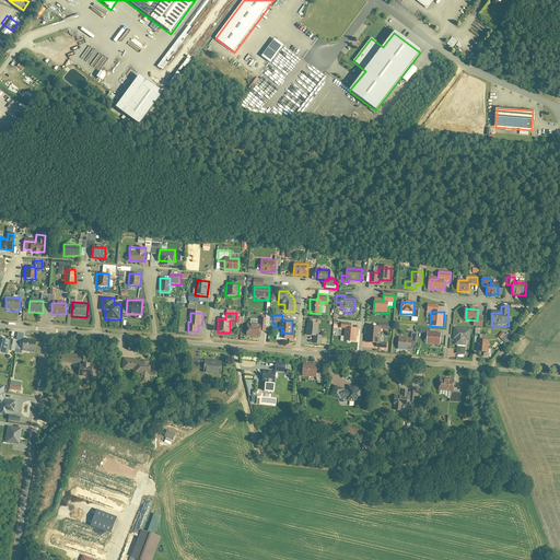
[(260,330),(267,330),(267,317),(260,316),(260,323),(246,323),(246,337),(260,337),(260,330)]
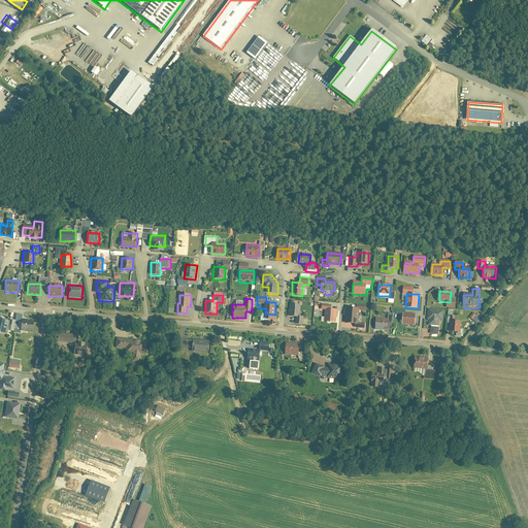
[(290,303),(290,316),(299,316),(299,303),(290,303)]
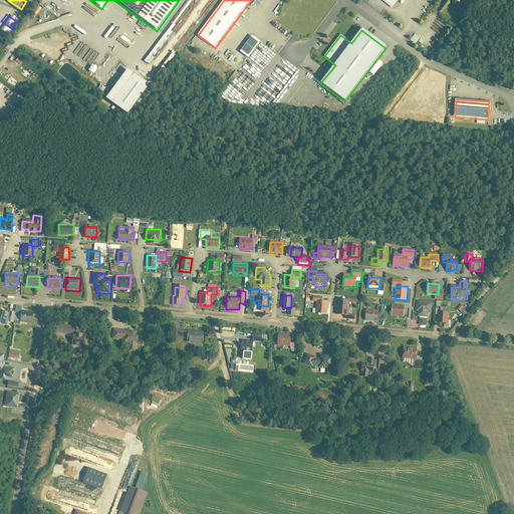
[(349,301),(349,300),(347,300),(338,299),(337,314),(346,314),(347,315),(348,314),(349,301)]
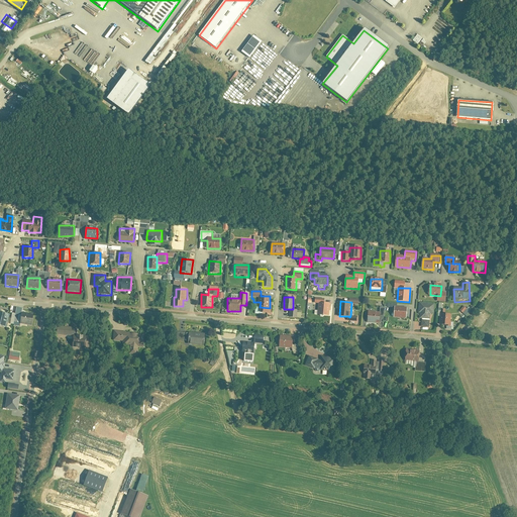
[(318,316),(328,316),(328,303),(323,303),(318,303),(318,305),(318,316)]
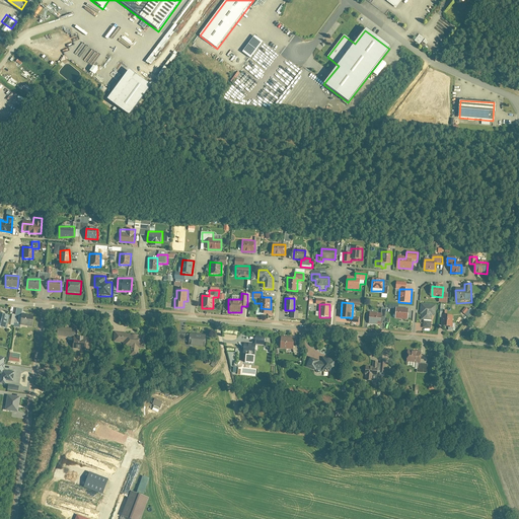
[(437,305),(422,305),(421,315),(424,315),(424,321),(425,321),(432,321),(433,315),(437,315),(437,305)]
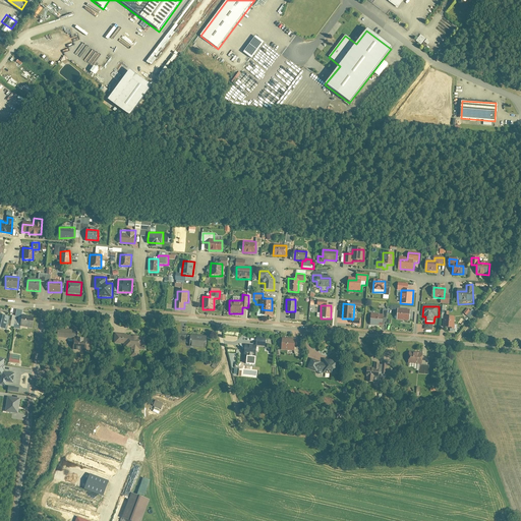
[(410,310),(397,310),(397,321),(410,321),(410,310)]
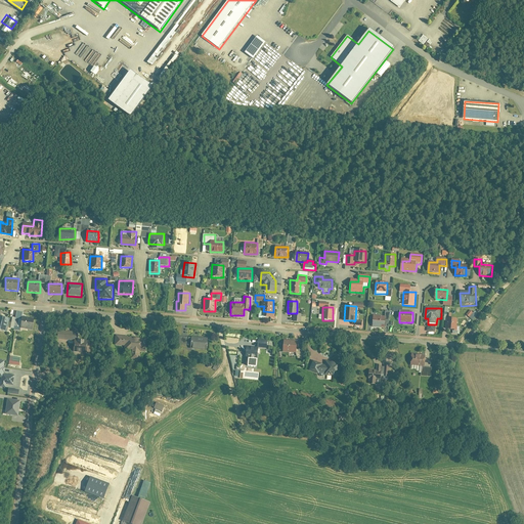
[(0,330),(7,332),(10,317),(0,315),(0,330)]
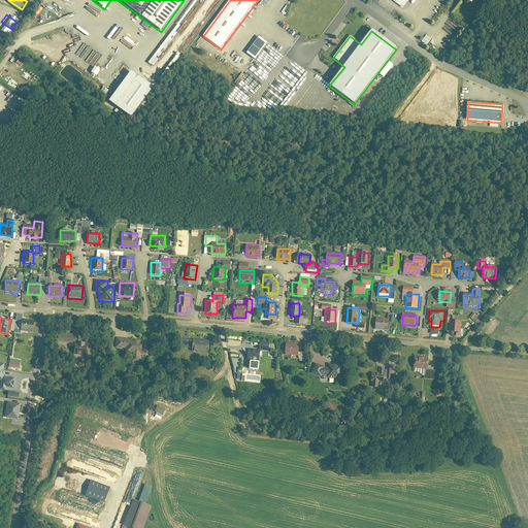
[(20,320),(20,331),(33,331),(33,321),(20,320)]
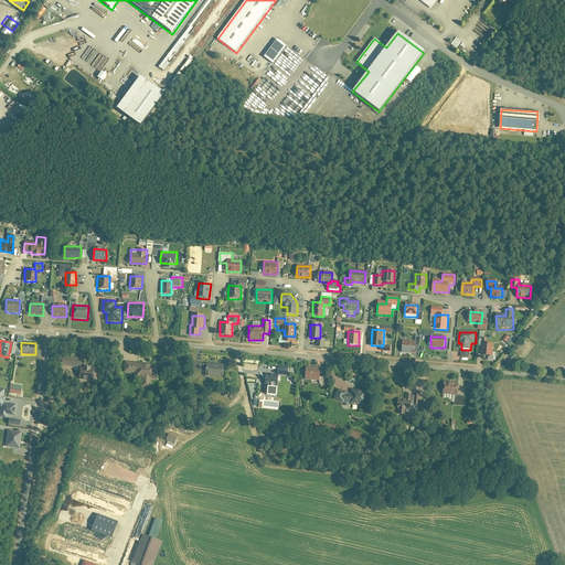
[(403,342),(402,352),(415,353),(415,342),(403,342)]
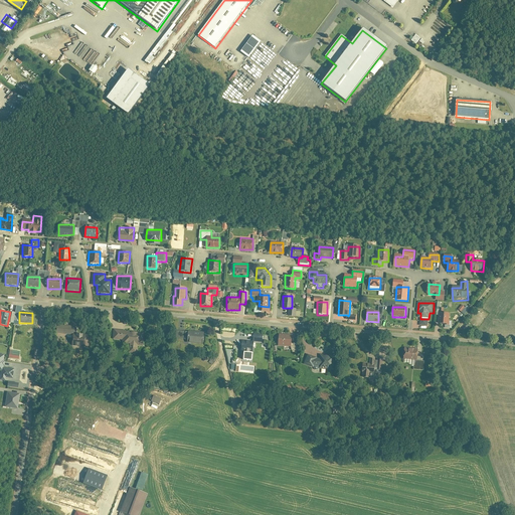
[(446,324),(450,324),(450,321),(450,314),(441,313),(441,324),(446,324)]
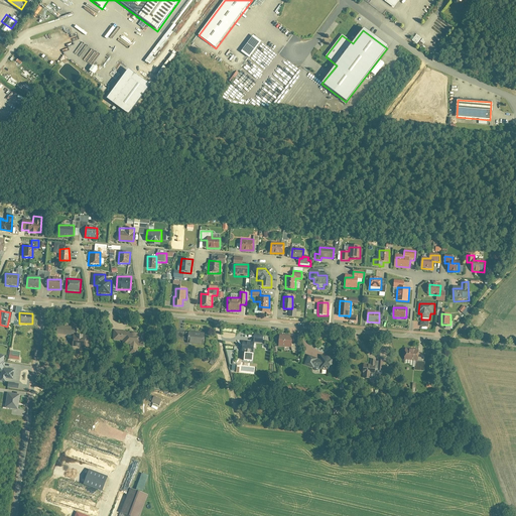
[(76,327),(56,325),(55,334),(73,335),(72,346),(87,347),(88,335),(76,335),(76,327)]
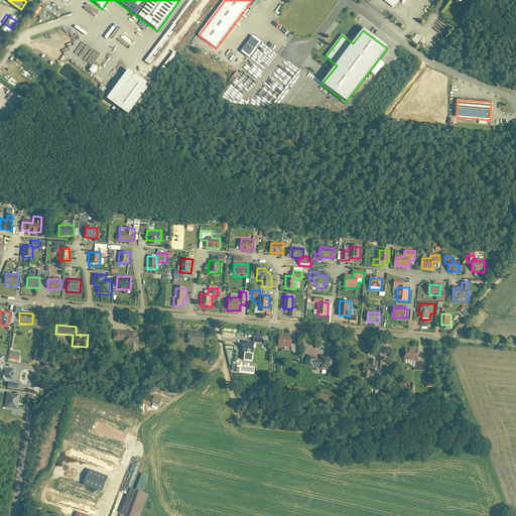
[(145,334),(115,331),(114,340),(122,341),(122,346),(129,346),(128,355),(138,356),(138,348),(144,348),(145,334)]
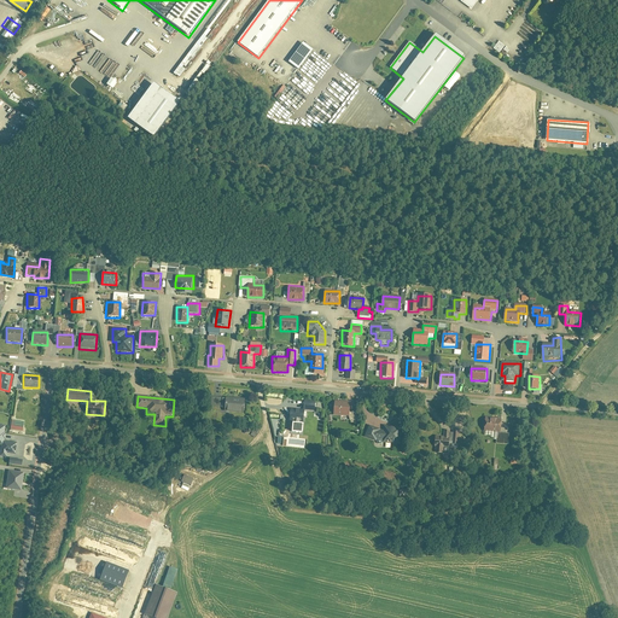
[(225,396),(225,410),(245,412),(245,397),(225,396)]
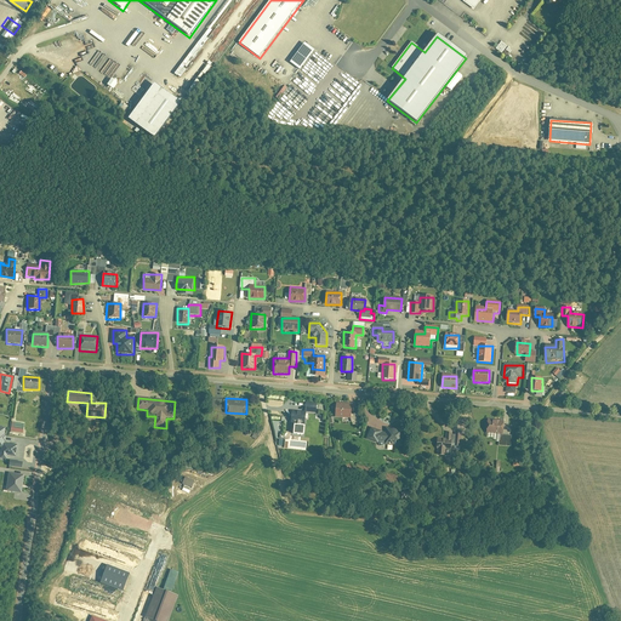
[(335,403),(335,419),(342,419),(342,422),(349,422),(351,403),(335,403)]
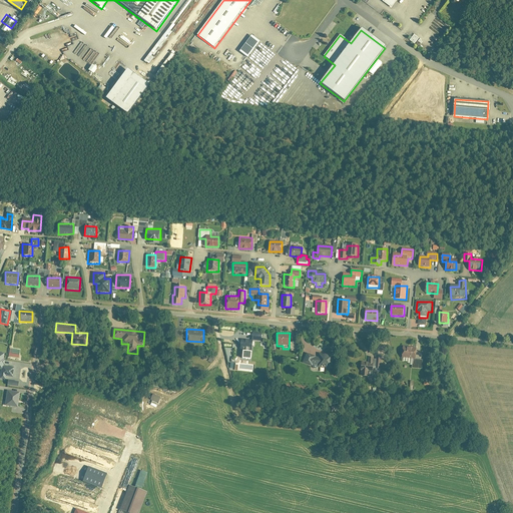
[(239,340),(239,351),(251,352),(252,340),(239,340)]
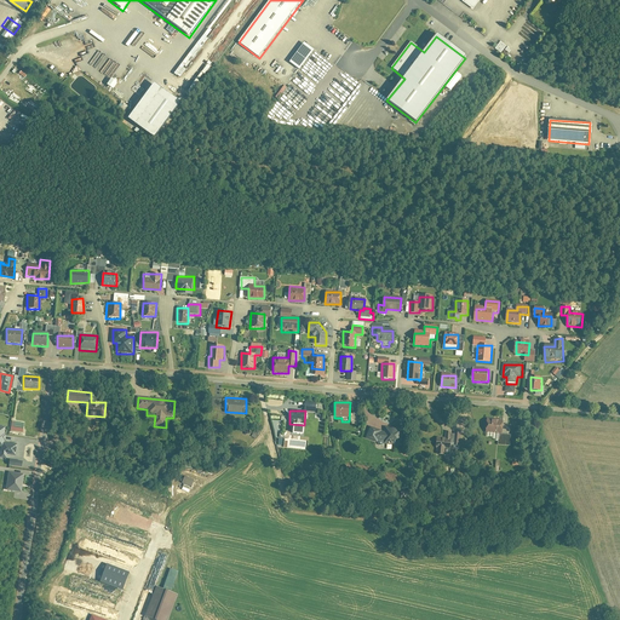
[(487,419),(487,438),(501,438),(501,419),(487,419)]
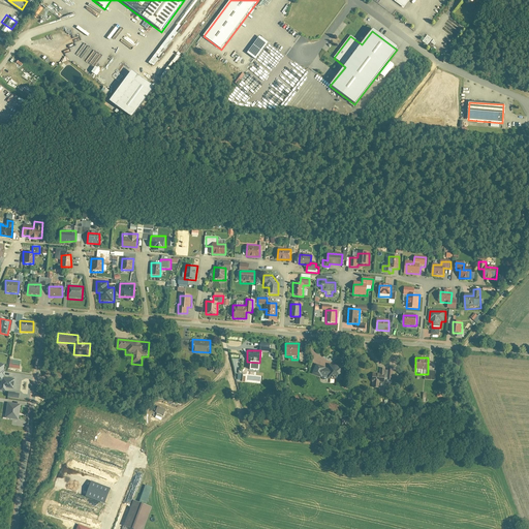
[(9,368),(20,369),(21,361),(10,360),(9,368)]
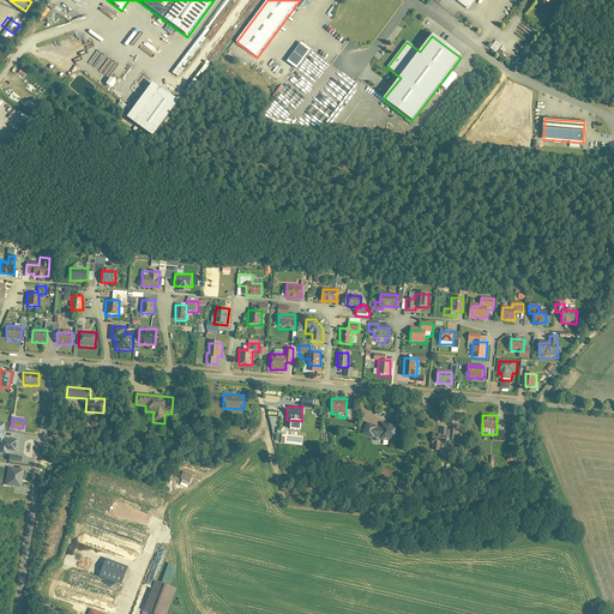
[(8,451),(16,452),(17,440),(5,438),(6,431),(4,431),(5,423),(0,422),(0,441),(1,443),(0,450),(0,452),(7,455),(8,451)]
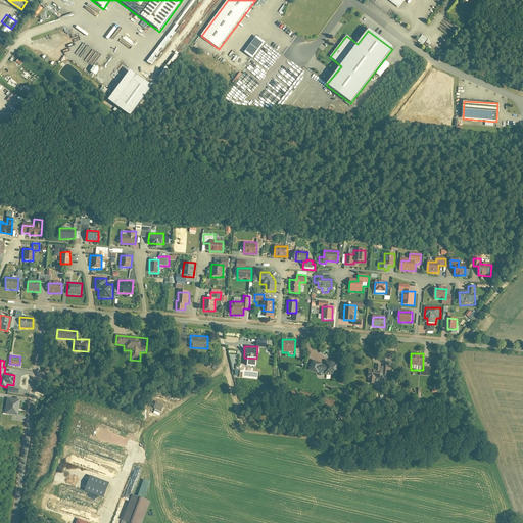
[(323,373),(339,374),(339,360),(324,360),(323,373)]
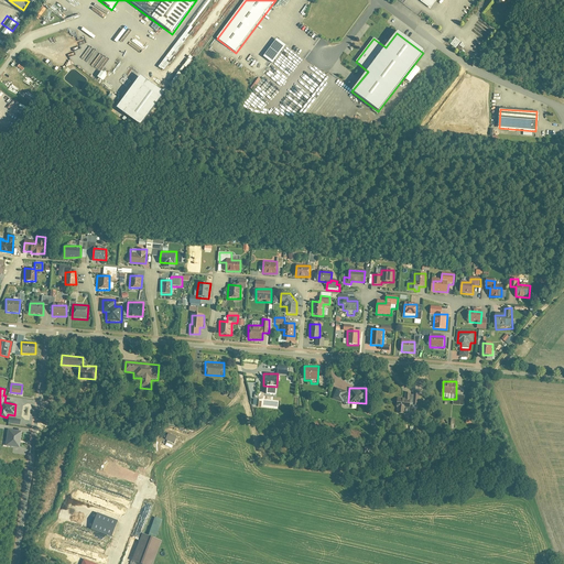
[(404,413),(404,407),(410,408),(410,400),(410,393),(407,393),(405,399),(398,399),(397,407),(399,407),(398,413),(404,413)]
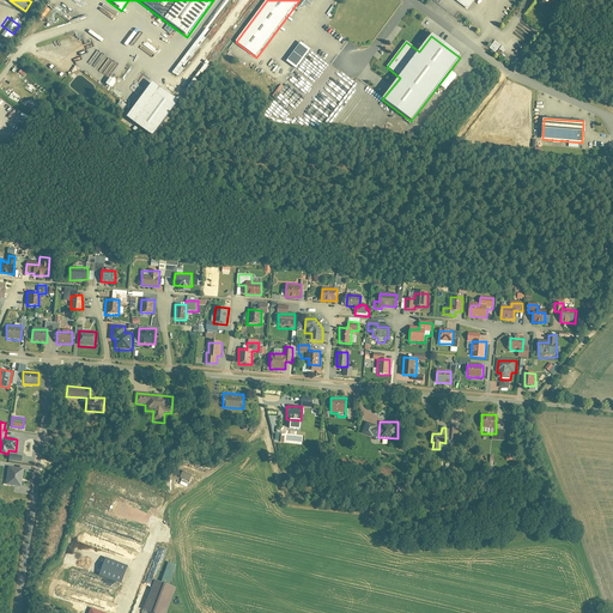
[(7,484),(20,486),(23,469),(10,467),(7,484)]
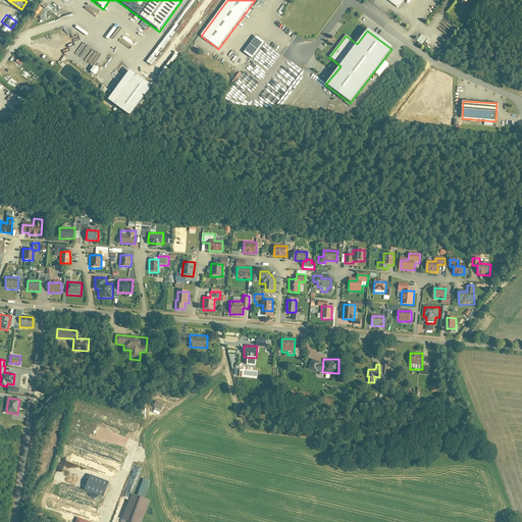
[(161,411),(164,404),(156,401),(153,408),(161,411)]
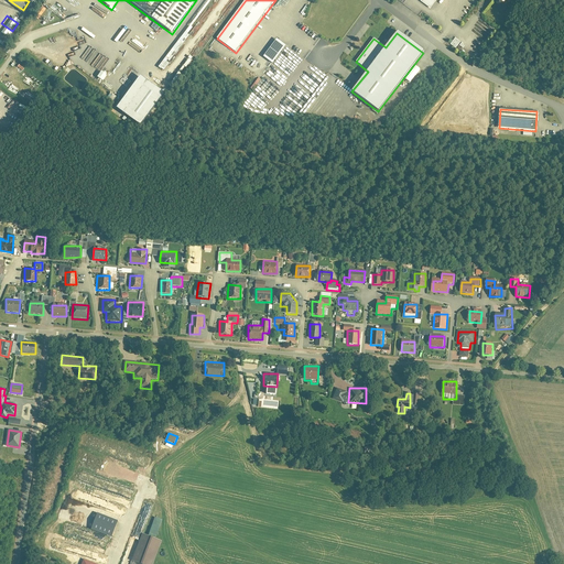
[(96,512),(90,530),(110,538),(117,520),(96,512)]
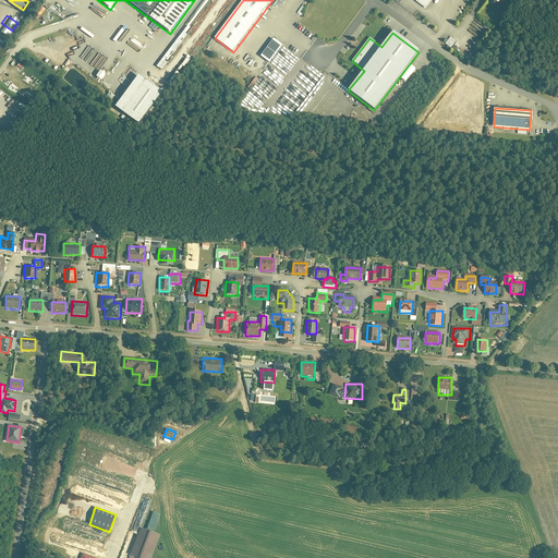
[(154,512),(147,529),(155,532),(161,516),(154,512)]
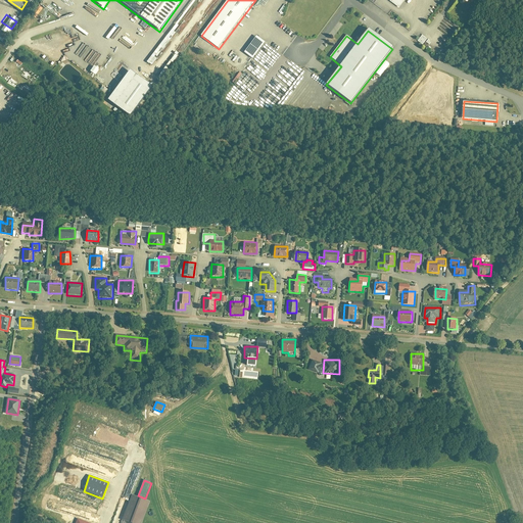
[(133,496),(122,522),(142,522),(150,503),(133,496)]
